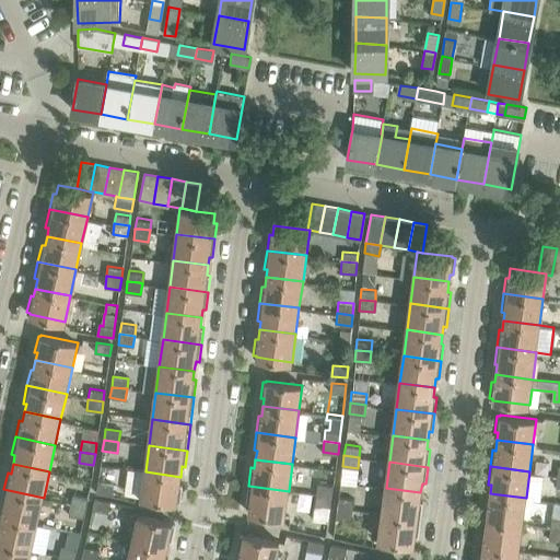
[(128,469),(125,493),(142,496),(142,497),(174,501),(177,502),(177,501),(181,501),(183,485),(179,483),(181,477),(146,471),(128,469)]
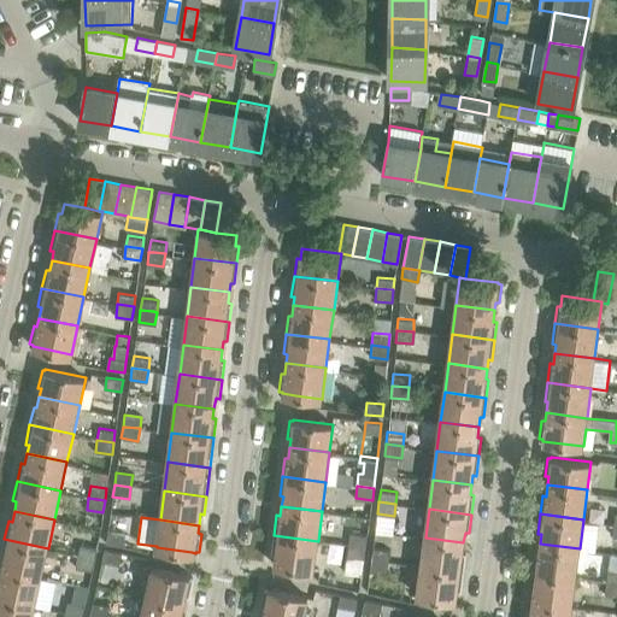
[(375,532),(392,534),(393,521),(377,518),(375,532)]
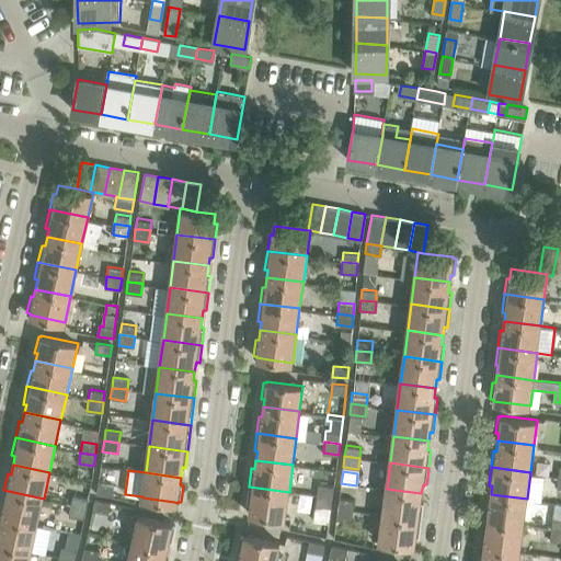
[(320,484),(318,495),(333,497),(334,487),(320,484)]
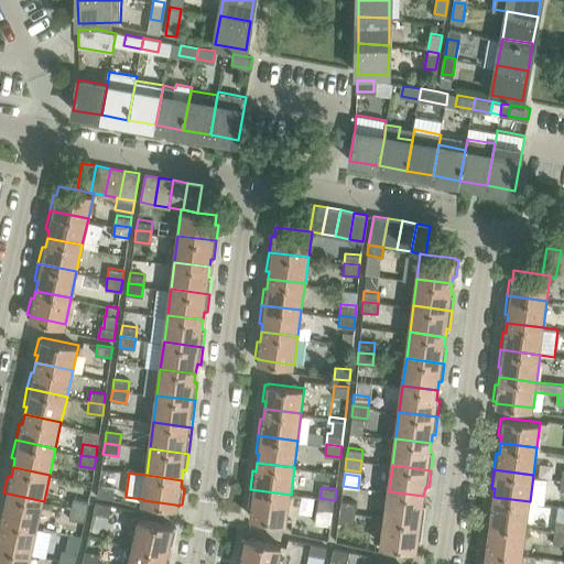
[(112,490),(98,488),(96,499),(111,501),(112,490)]
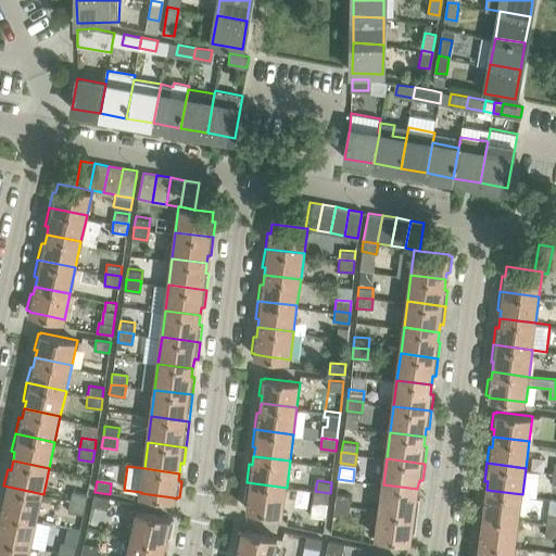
[(248,498),(247,508),(282,513),(287,488),(247,482),(244,498),(248,498)]
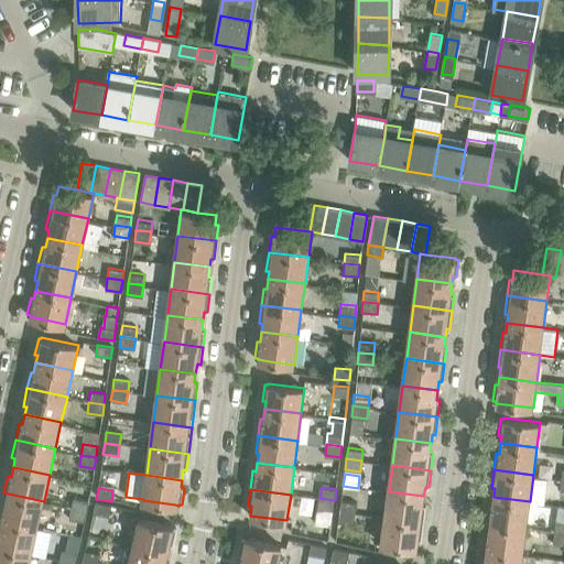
[(422,505),(423,496),(389,491),(384,518),(423,523),(425,505),(422,505)]
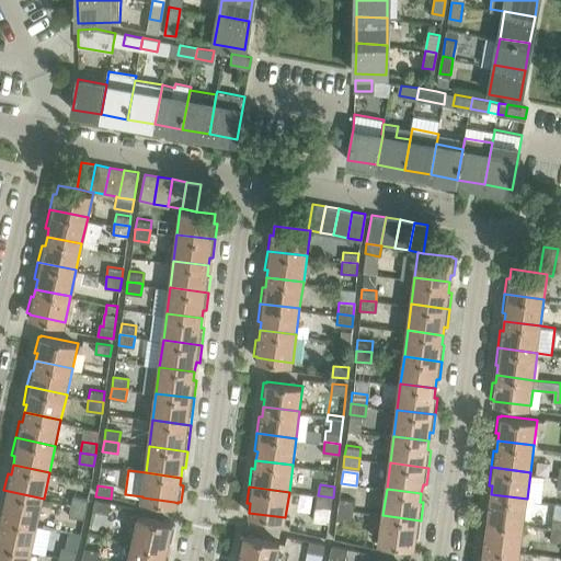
[(3,490),(0,506),(3,508),(1,516),(37,525),(44,499),(3,490)]
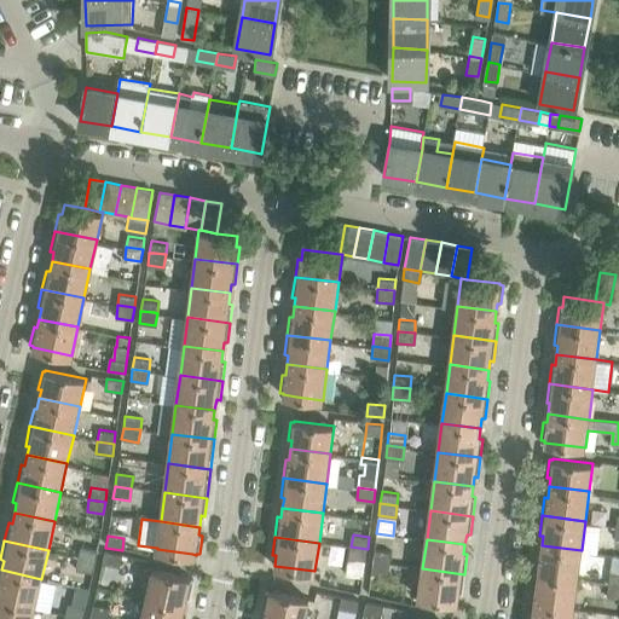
[(81,545),(79,556),(94,560),(97,549),(81,545)]
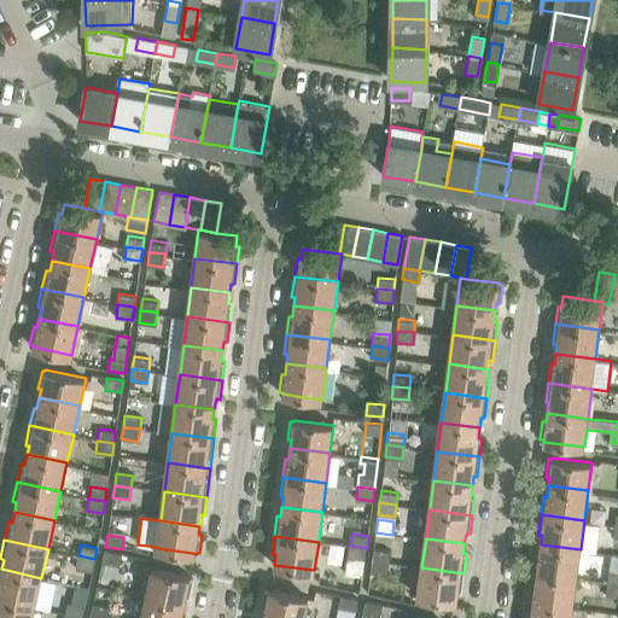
[(536,554),(532,573),(576,578),(581,549),(541,544),(540,554),(536,554)]
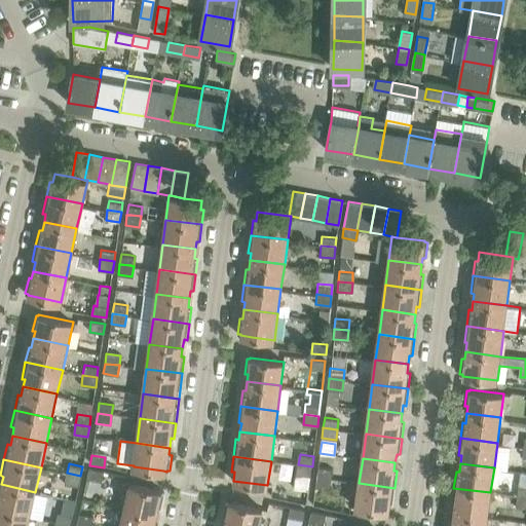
[(298,464),(295,489),(309,490),(312,466),(298,464)]
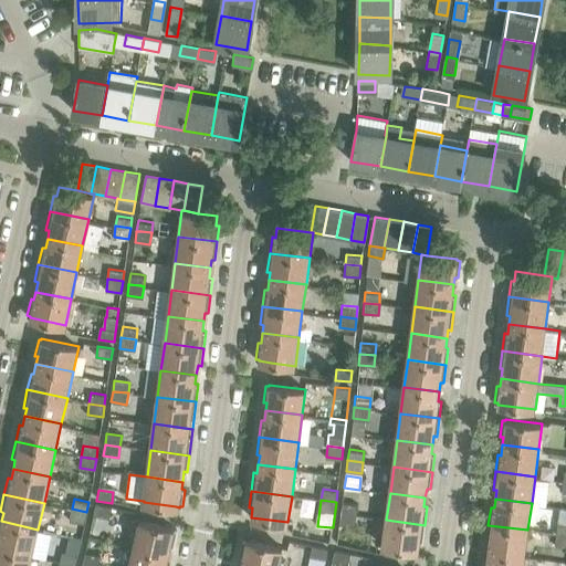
[(343,503),(341,514),(356,516),(357,504),(343,503)]
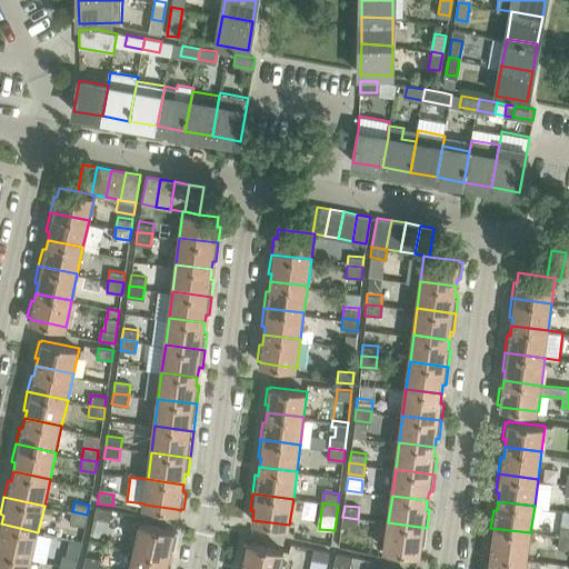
[(109,521),(111,510),(96,507),(92,518),(109,521)]
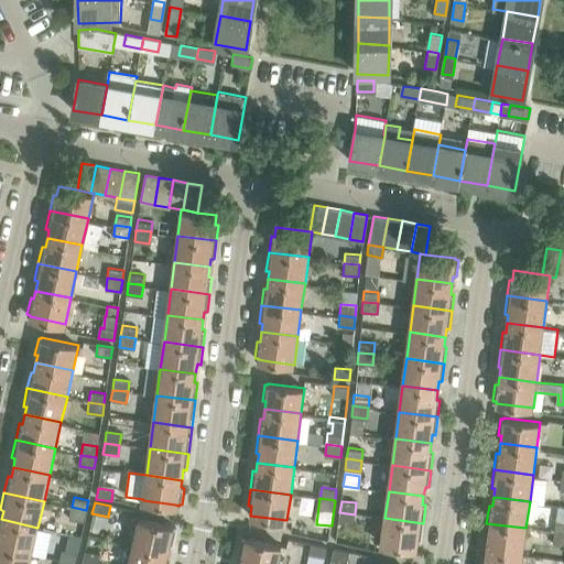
[(86,510),(72,507),(69,518),(84,521),(86,510)]
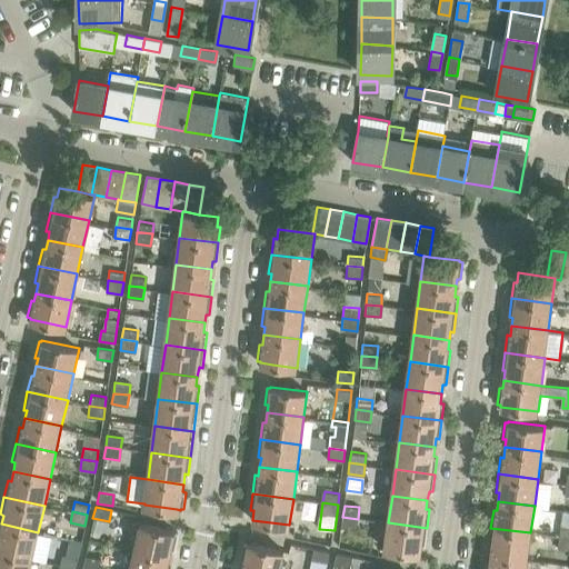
[(357,529),(358,519),(342,517),(341,528),(357,529)]
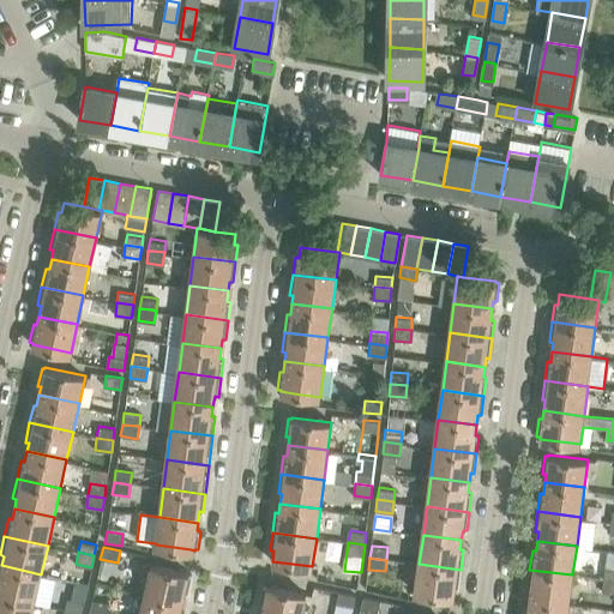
[(145,591),(152,594),(182,600),(185,591),(188,593),(192,575),(188,575),(190,572),(151,564),(145,591)]
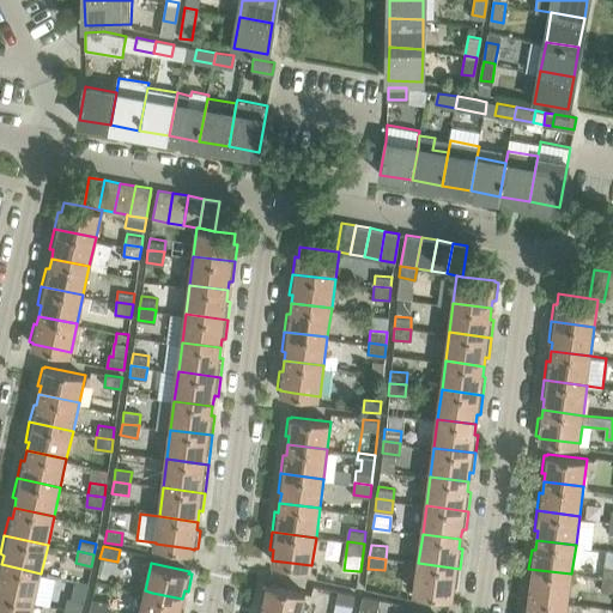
[(460,569),(418,563),(414,590),(453,596),(454,586),(457,587),(460,569)]
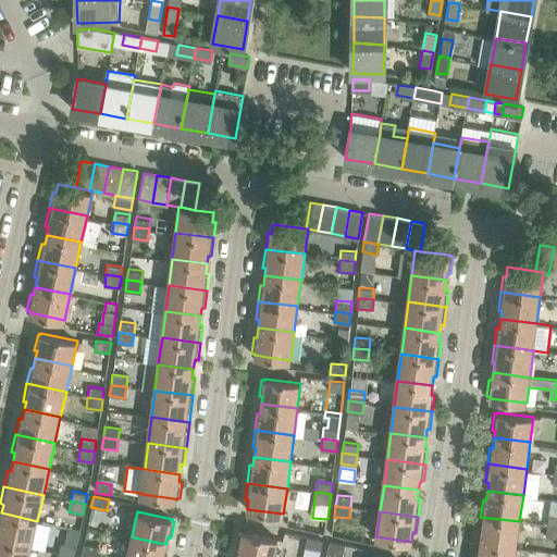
[(0,540),(32,547),(37,521),(1,512),(0,518),(0,540)]
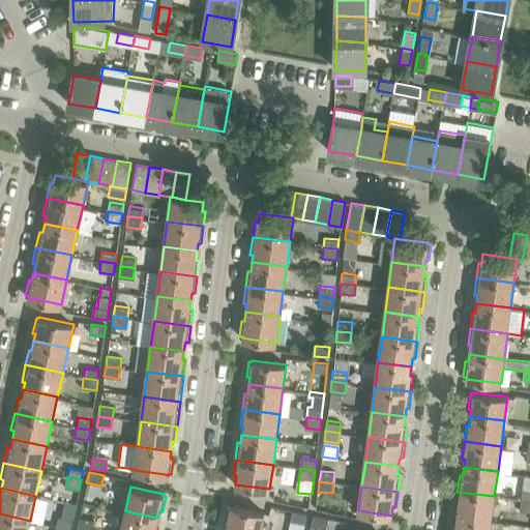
[(458,507),(457,517),(491,522),(494,496),(457,492),(454,507),(458,507)]
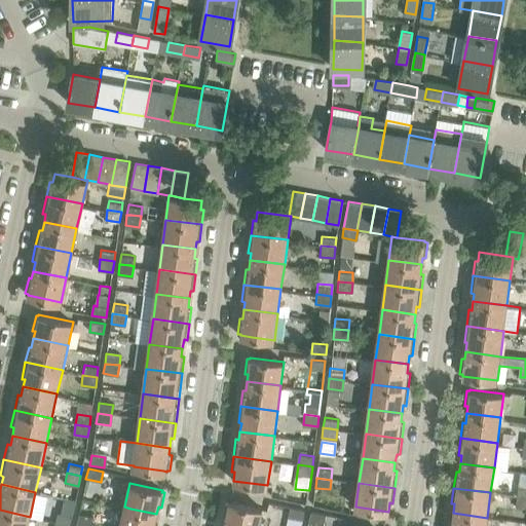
[(525,496),(518,496),(516,506),(525,508),(525,496)]
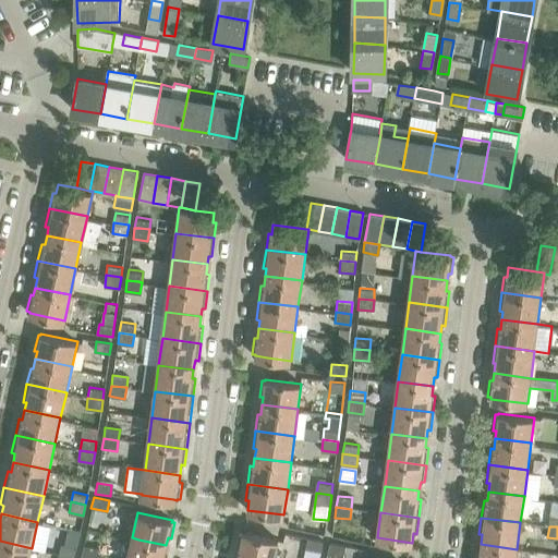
[(239,549),(238,557),(243,557),(273,557),(277,540),(243,532),(242,533),(240,532),(235,548),(239,549)]
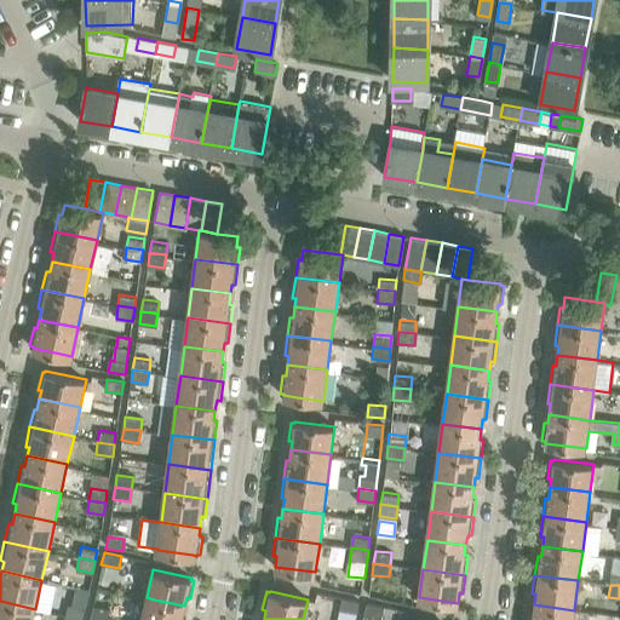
[(184,606),(154,600),(147,597),(141,619),(184,619),(185,619),(182,618),(184,606)]
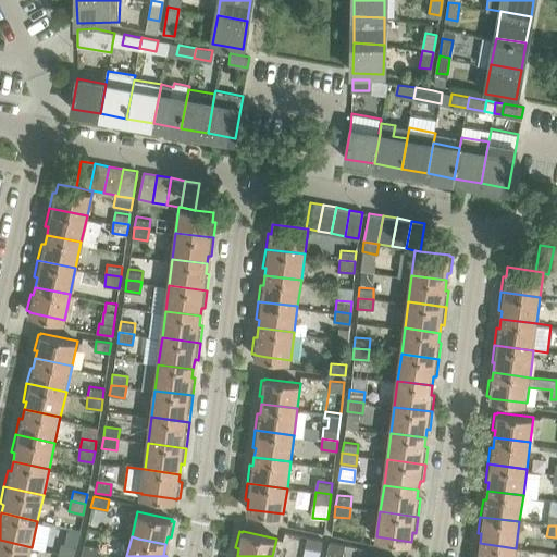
[(0,540),(0,556),(29,556),(32,547),(0,540)]
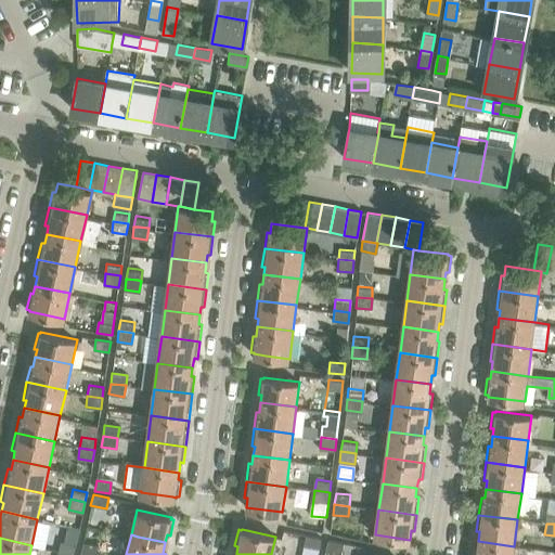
[(308,539),(306,549),(304,554),(319,554),(320,552),(323,542),(308,539)]
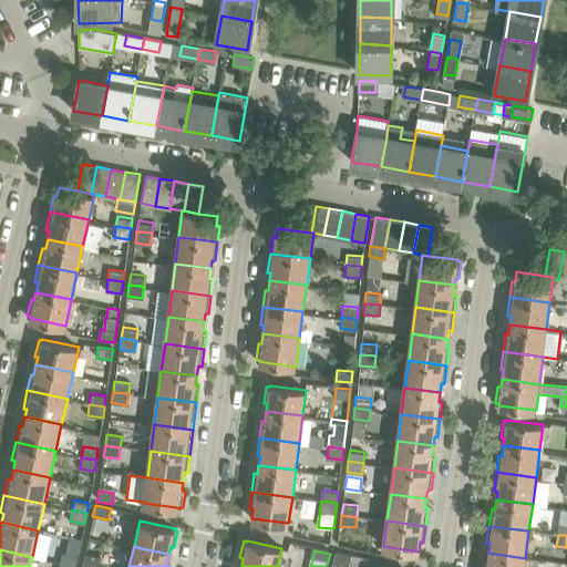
[(63,552),(60,563),(75,566),(78,555),(63,552)]
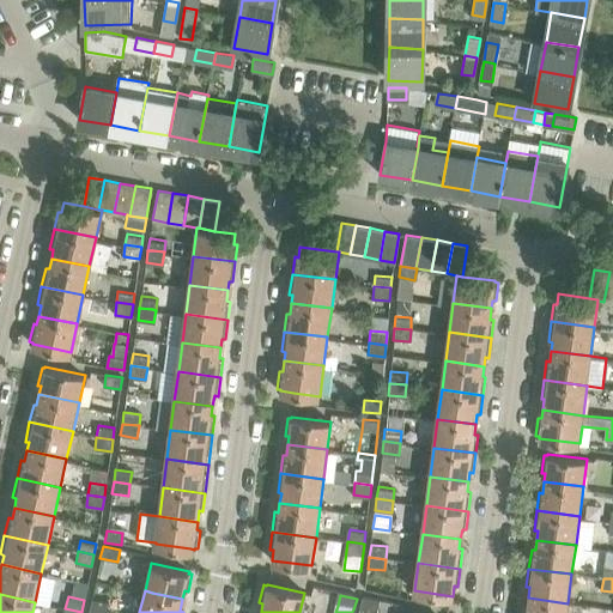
[(107,601),(91,598),(89,610),(104,612),(107,601)]
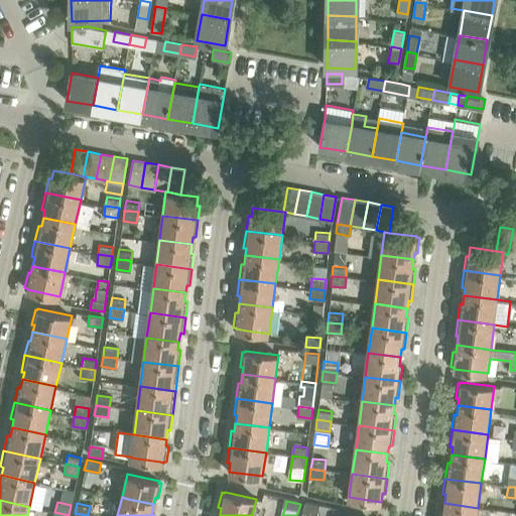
[(440,510),(439,515),(477,515),(478,508),(444,503),(443,511),(440,510)]
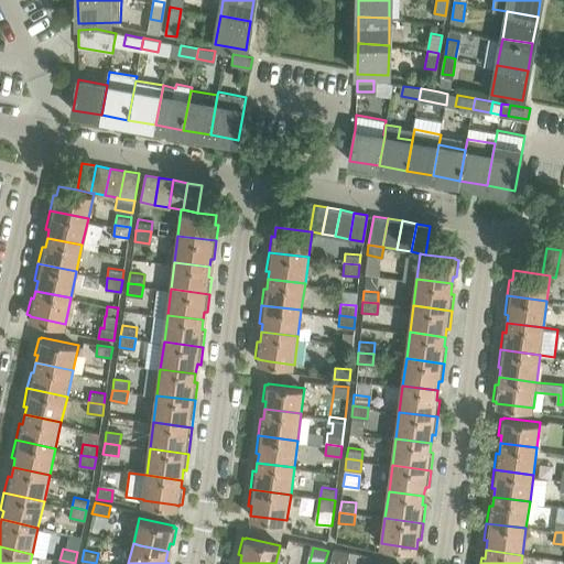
[(338,563),(346,563),(349,555),(334,552),(332,563),(338,563)]
